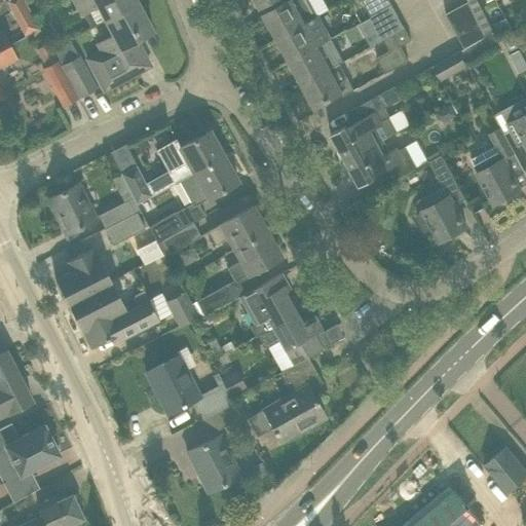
[(103,22),(104,22),(138,3),(136,0),(71,0),(79,15),(82,14),(89,28),(103,22)]
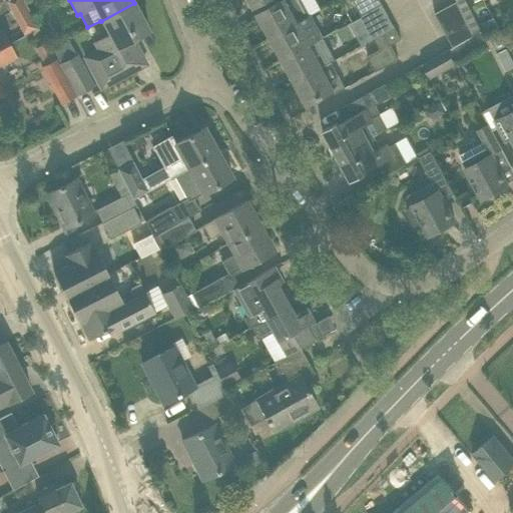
[(282,0),(259,13),(271,36),(310,15),(301,0),(282,0)]
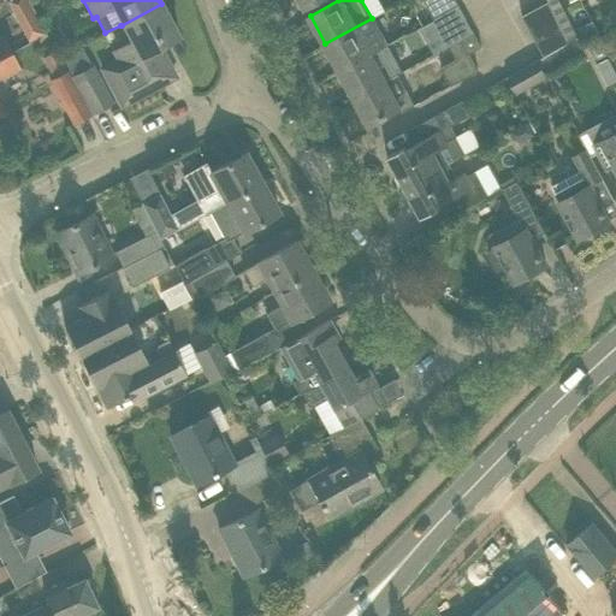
[(424,0),(434,19),(458,6),(455,0),(424,0)]
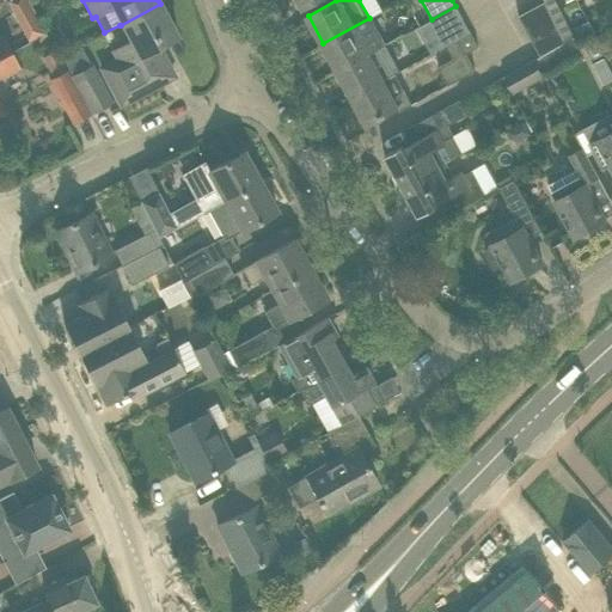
[(555,0),(544,0),(545,1),(548,7),(551,13),(556,22),(558,26),(567,42),(550,50),(557,63),(580,50),(555,0)]
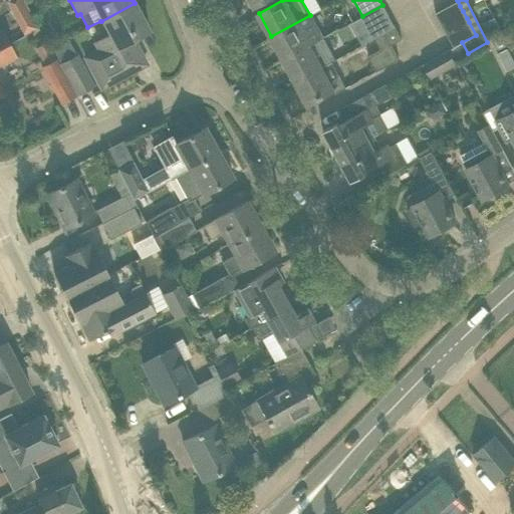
[(435,13),(441,23),(463,11),(460,6),(458,1),(435,13)]
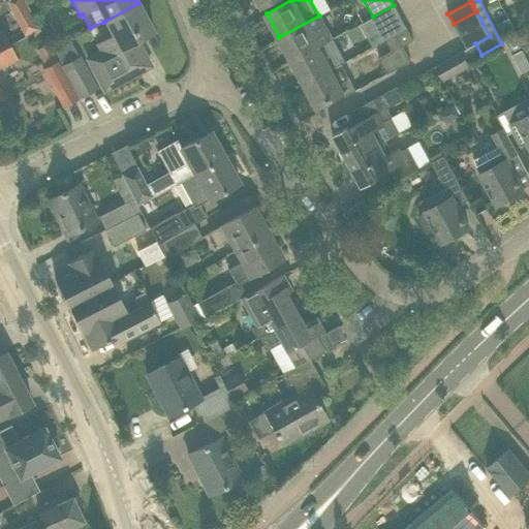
[(138,3),(104,22),(111,35),(94,43),(98,51),(86,57),(103,91),(151,65),(137,39),(153,31),(138,3)]
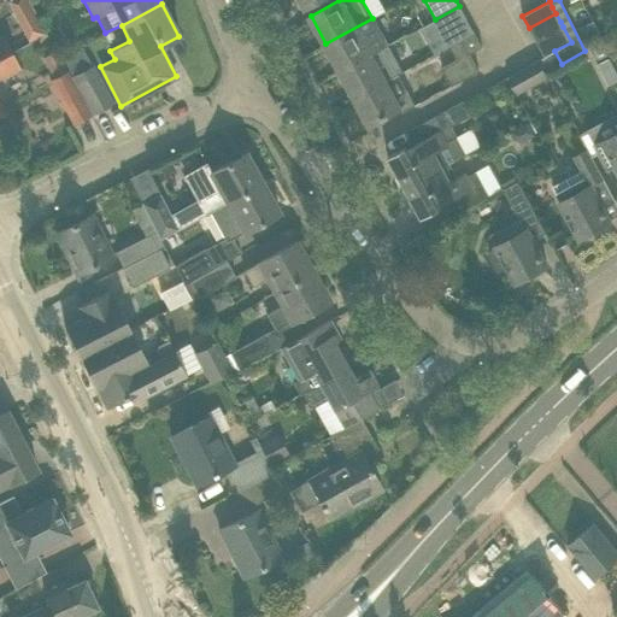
[(435,19),(451,47),(475,34),(459,6),(435,19)]
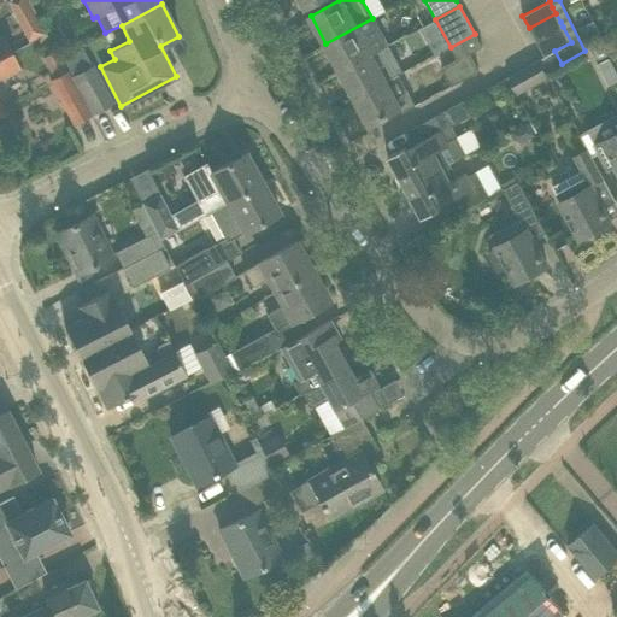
[(529,28),(536,42),(563,27),(556,13),(529,28)]
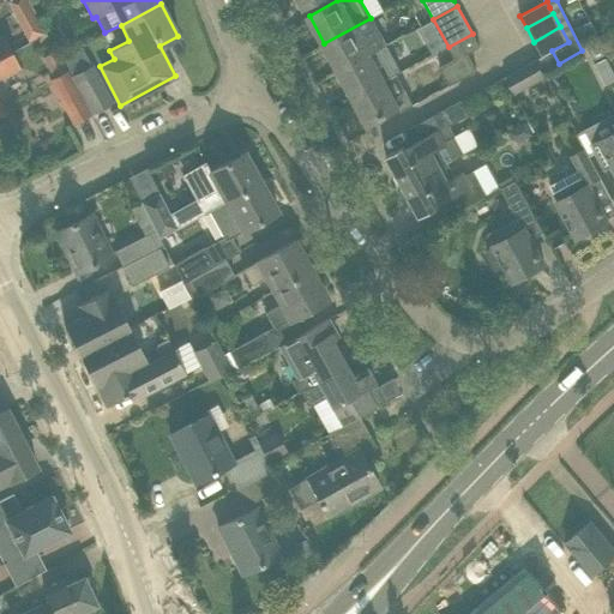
[(43,35),(34,18),(17,26),(26,43),(43,35)]
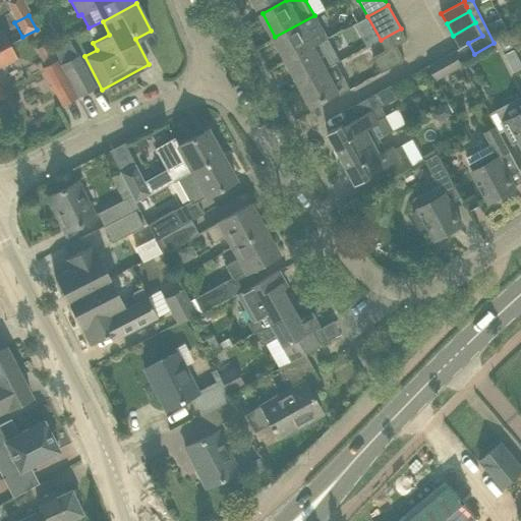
[(275,37),(288,60),(313,46),(328,38),(314,15),(275,37)]
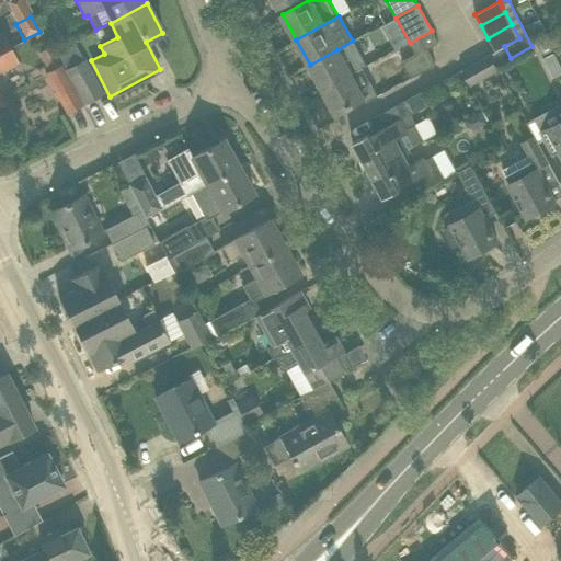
[(495,52),(504,46),(519,38),(512,24),(488,38),(495,52)]
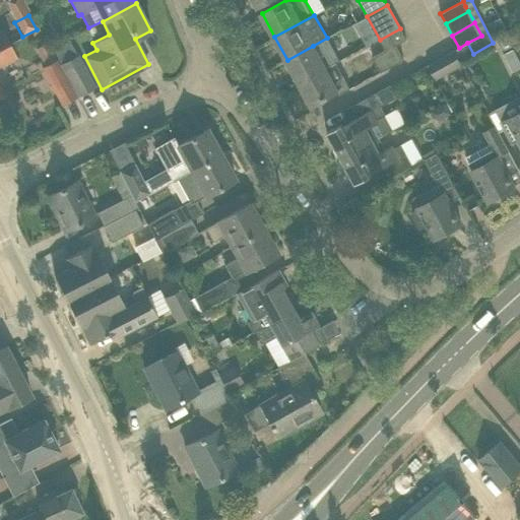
[(0,48),(10,44),(3,28),(0,29),(0,48)]
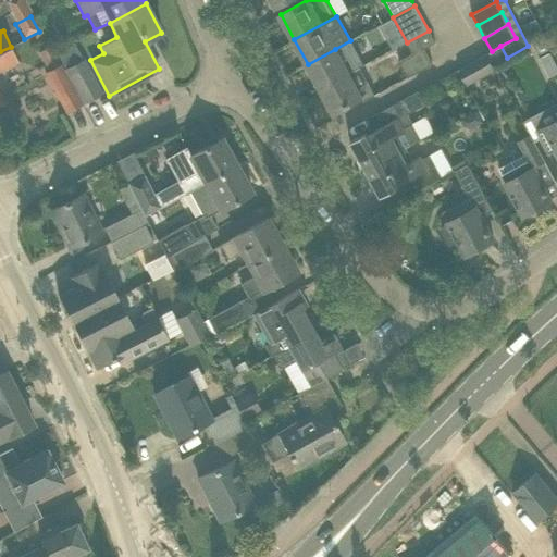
[(429,31),(407,42),(412,53),(398,61),(407,77),(432,64),(423,49),(435,42),(429,31)]
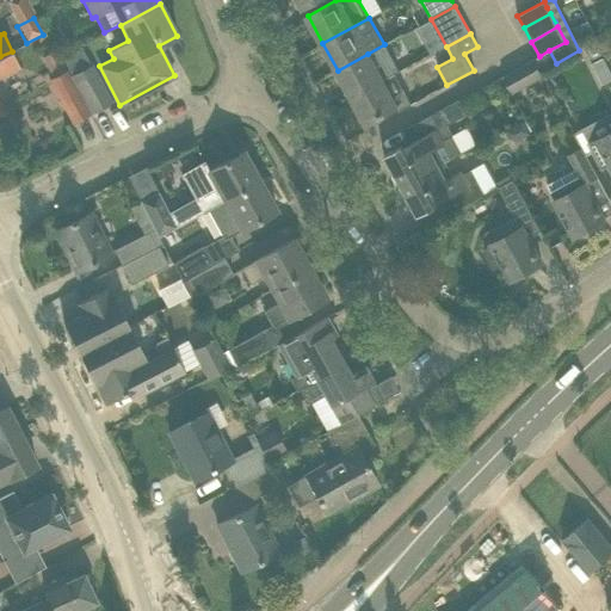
[(338,71),(352,98),(383,81),(382,80),(399,72),(384,44),(368,54),(338,71)]
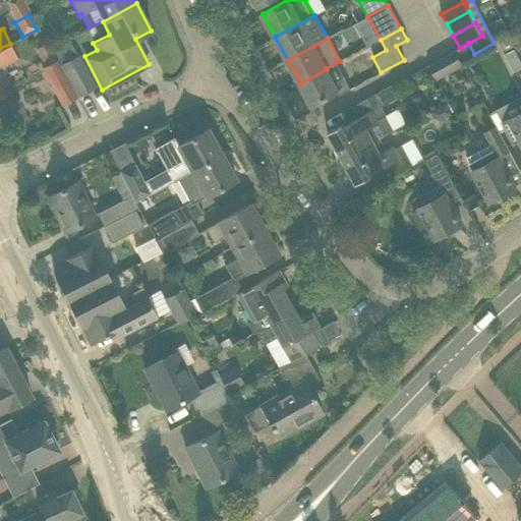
[(10,44),(0,48),(0,98),(3,97),(0,90),(0,66),(17,58),(10,44)]
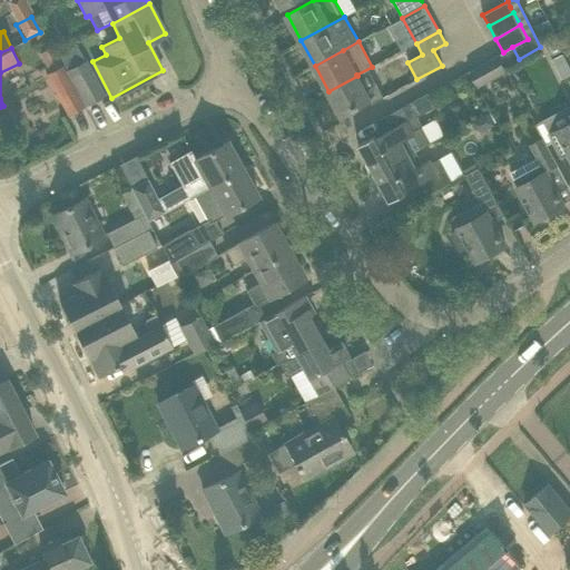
[(498,56),(469,72),(477,87),(507,71),(498,56)]
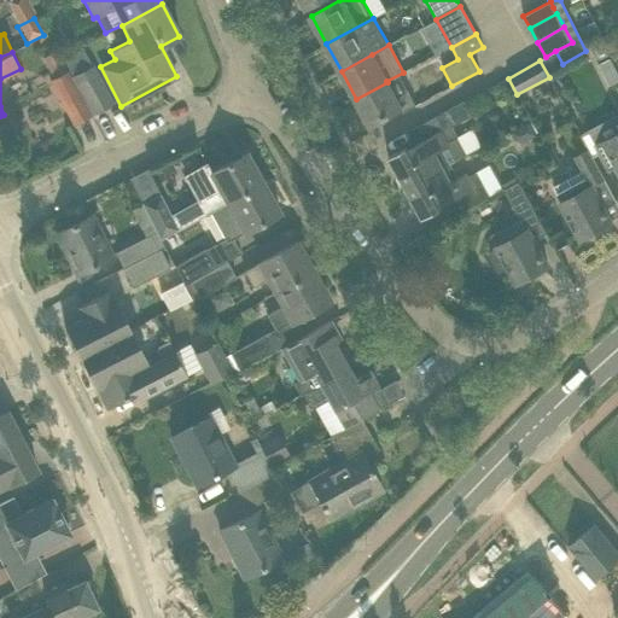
[(73,76),(81,92),(93,114),(112,103),(92,65),(73,76)]
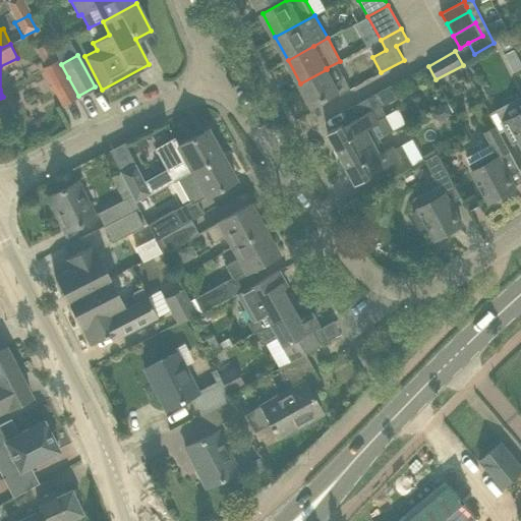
[(42,67),(62,104),(76,97),(56,60),(42,67)]
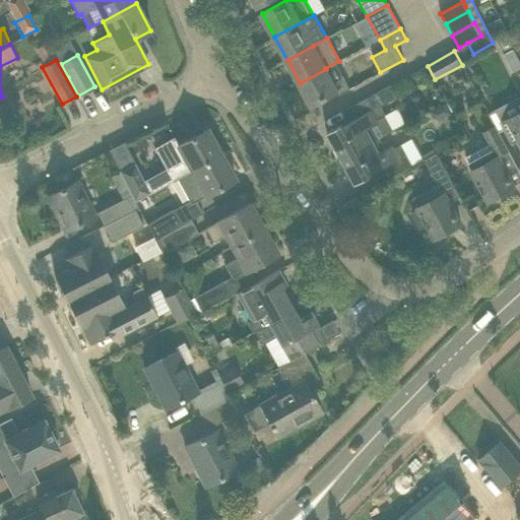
[(326,69),(300,83),(312,106),(337,92),(339,94),(350,88),(343,76),(333,82),(326,69)]
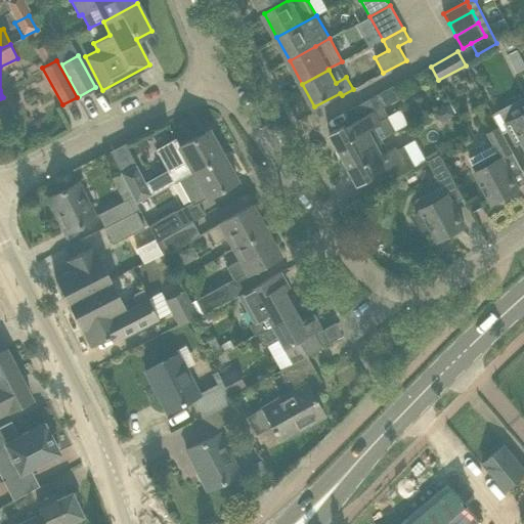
[(329,134),(343,159),(381,138),(382,139),(396,131),(388,116),(384,107),(401,97),(394,85),(355,106),(361,119),(346,127),(345,125),(329,134)]
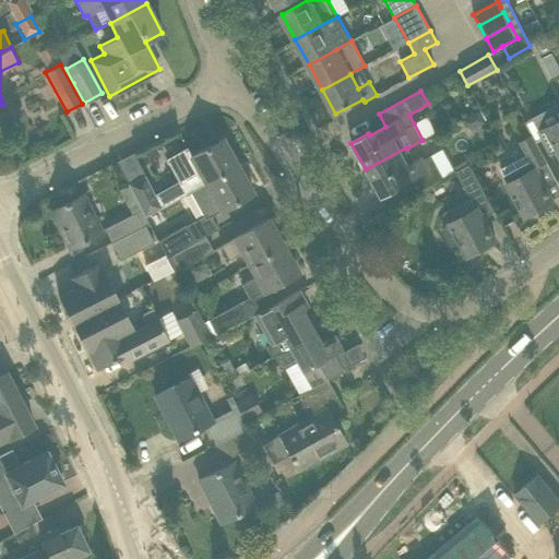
[(558,120),(538,131),(550,153),(558,150),(558,151),(558,120)]
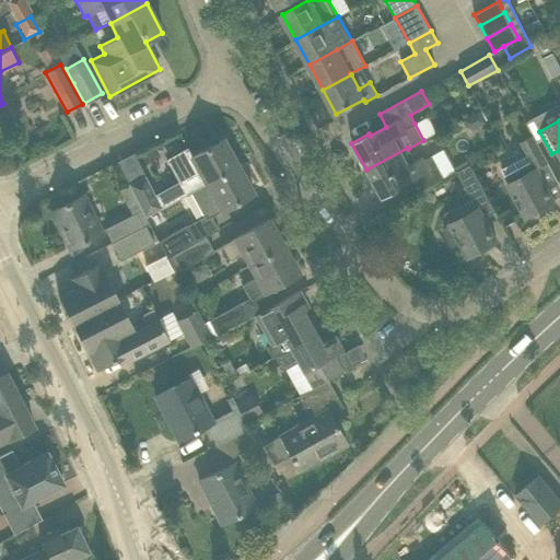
[(533,136),(520,142),(526,155),(500,170),(526,218),(553,201),(538,174),(549,168),(551,173),(553,172),(533,136)]
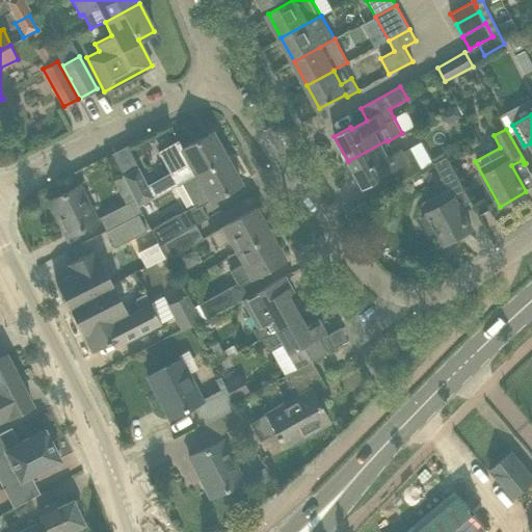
[(171,174),(148,186),(154,197),(193,176),(227,157),(212,131),(182,148),(178,139),(159,150),(171,174)]
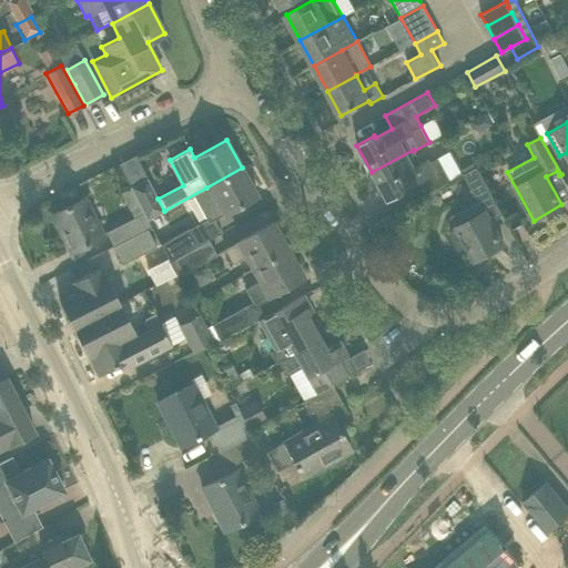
[(413,150),(372,172),(387,202),(405,192),(404,190),(421,181),(427,193),(450,181),(438,159),(429,162),(428,159),(421,162),(414,151),(413,150)]
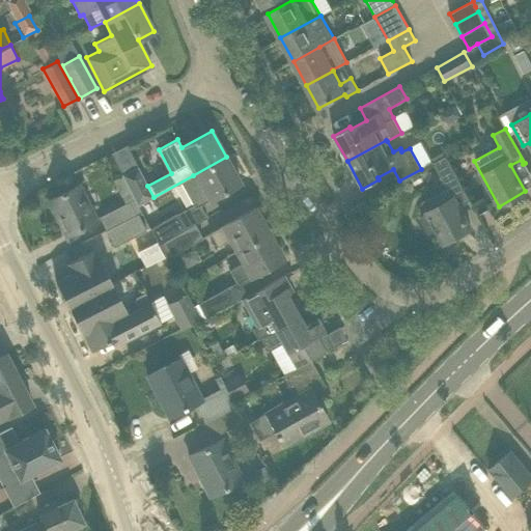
[(102,157),(114,177),(126,171),(113,150),(102,157)]
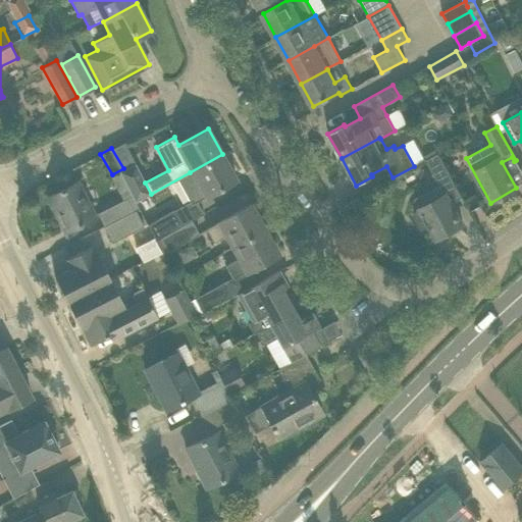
[(222,154),(190,172),(204,197),(236,179),(222,154)]
